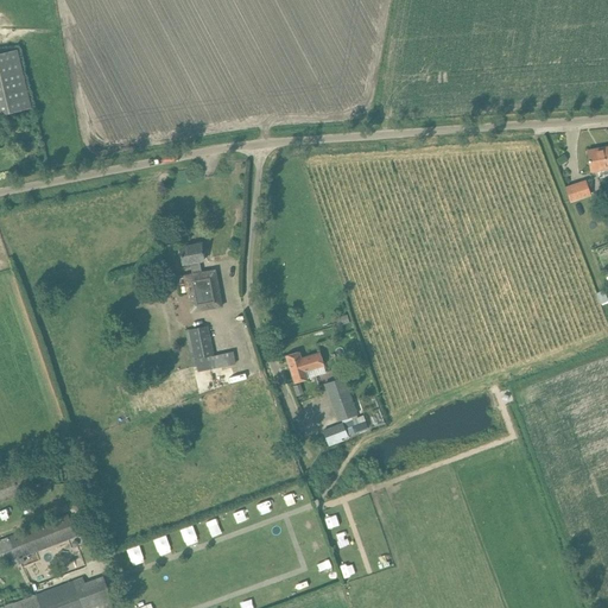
[(0,115),(32,108),(18,51),(0,55),(0,115)]
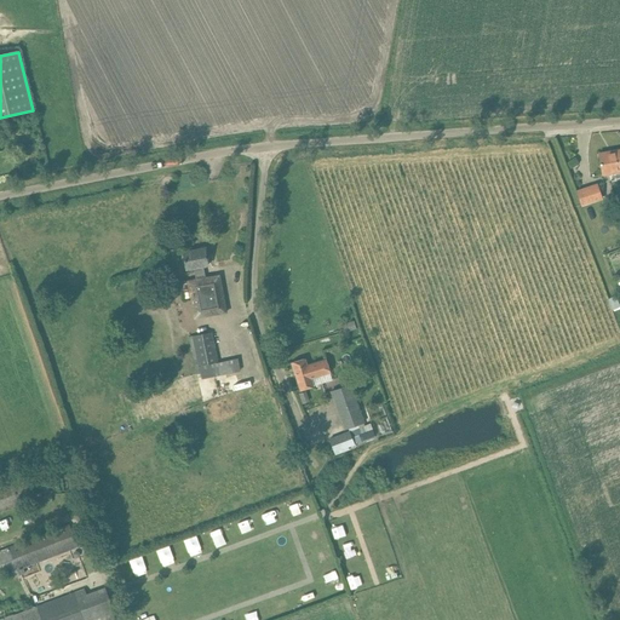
[(619,150),(598,154),(601,166),(602,176),(619,171),(619,150)]
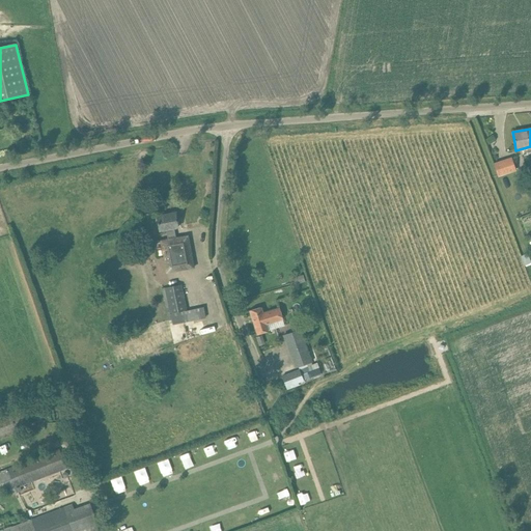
[(512,158),(495,164),(499,176),(516,171),(512,158)]
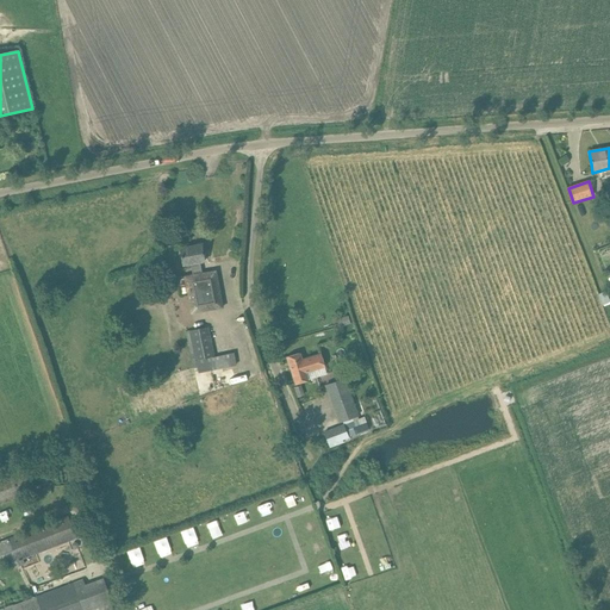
[(201,246),(180,249),(184,266),(191,263),(193,275),(186,277),(188,294),(192,313),(223,307),(216,272),(201,274),(199,262),(205,261),(201,246)]
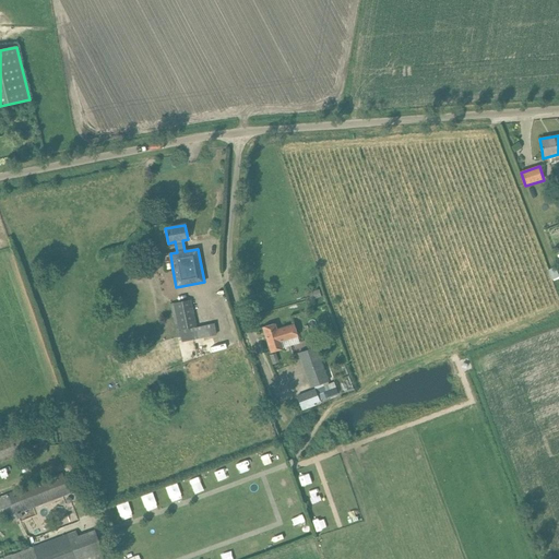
[(558,274),(556,266),(548,270),(552,281),(558,277),(558,274)]
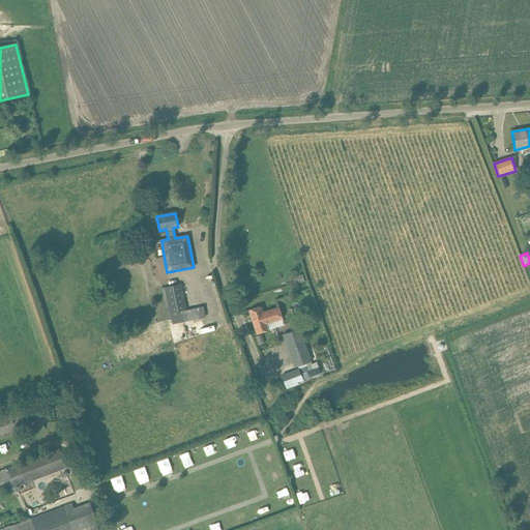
[(184,312),(187,311),(181,285),(165,288),(170,313),(171,313),(173,324),(186,322),(184,312)]
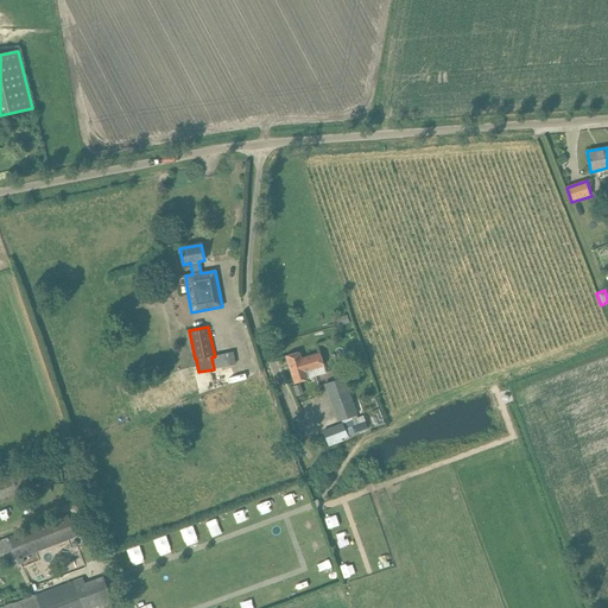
[(286,356),(296,384),(308,380),(306,372),(323,366),(320,353),(301,359),(299,353),(286,356)]
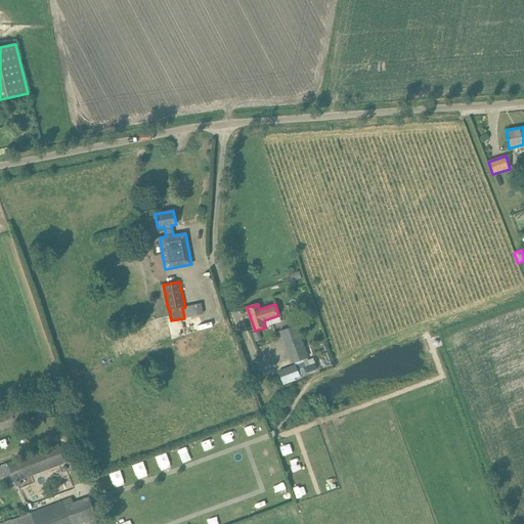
[(296,365),(279,372),(284,383),(300,377),(300,376),(308,373),(307,372),(316,368),(313,358),(308,360),(304,361),(303,358),(308,357),(297,325),(280,332),(292,362),(295,361),(296,365)]
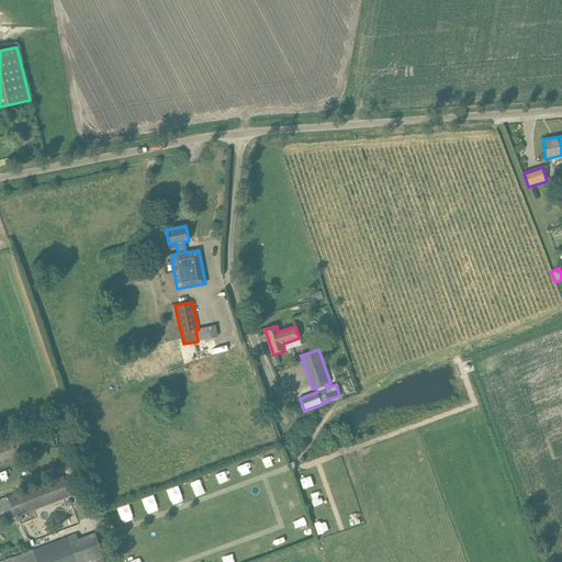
[(0,499),(0,523),(17,517),(18,521),(23,519),(21,515),(71,496),(63,475),(0,499)]
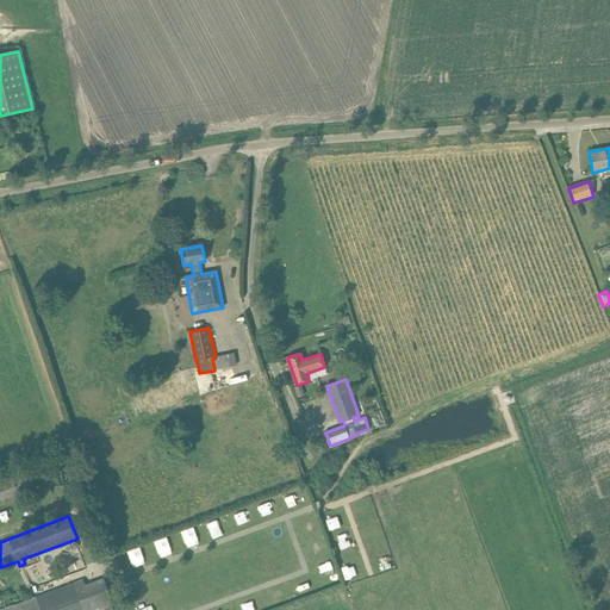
[(85,585),(83,580),(0,609),(105,609),(114,607),(104,578),(85,585)]
